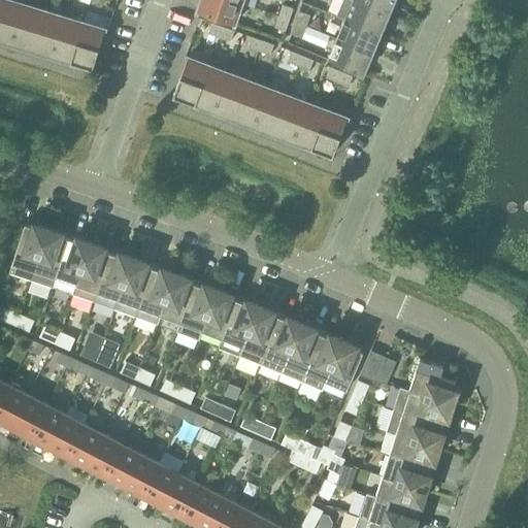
[(12,39),(24,3),(11,0),(2,0),(0,8),(0,38),(3,40),(3,37),(12,39)]
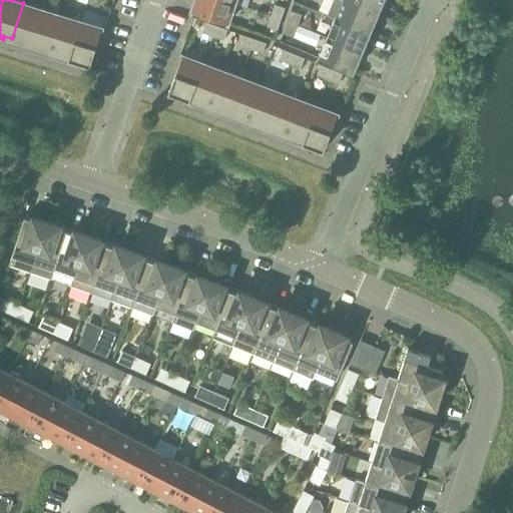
[(235,3),(225,0),(194,0),(194,1),(197,2),(194,12),(228,23),(235,3)]
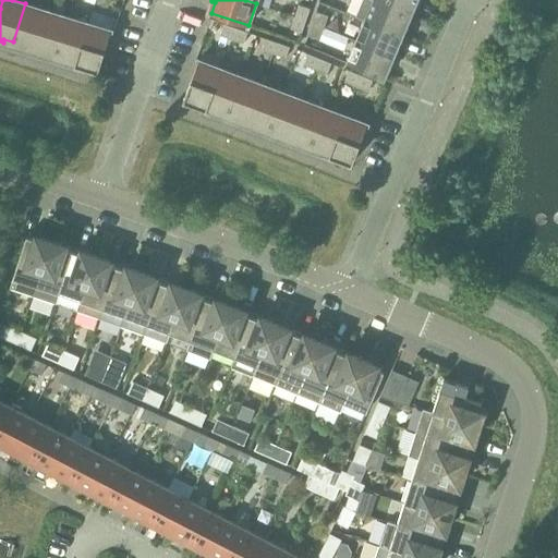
[(373,0),(365,21),(402,36),(411,15),(373,0)]
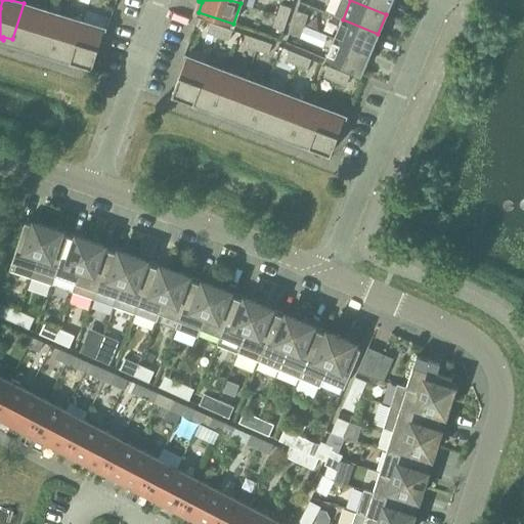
[(350,0),(386,14),(391,0),(350,0)]
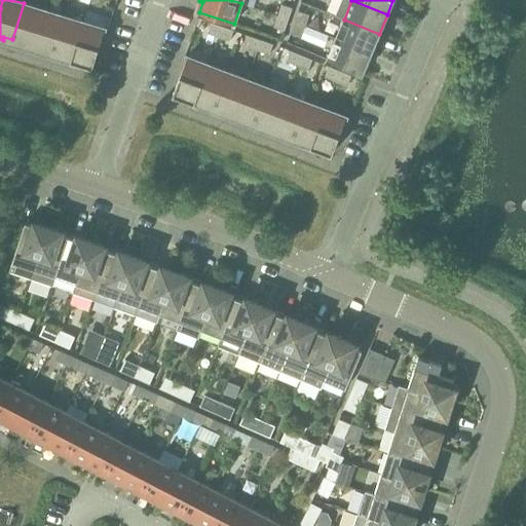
[(24,3),(12,39),(22,42),(21,45),(32,48),(43,9),(24,3)]
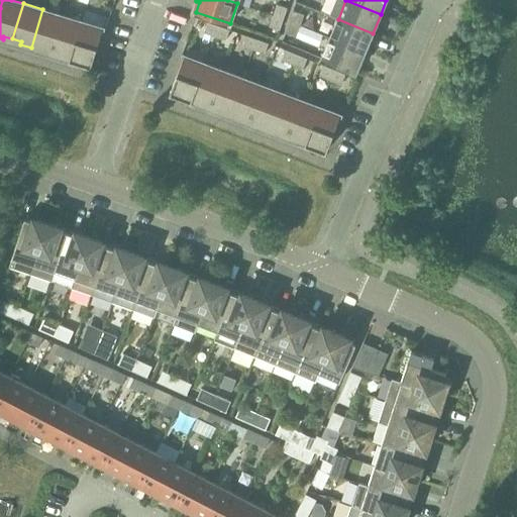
[(273,15),(284,19),(287,8),(277,4),(273,15)]
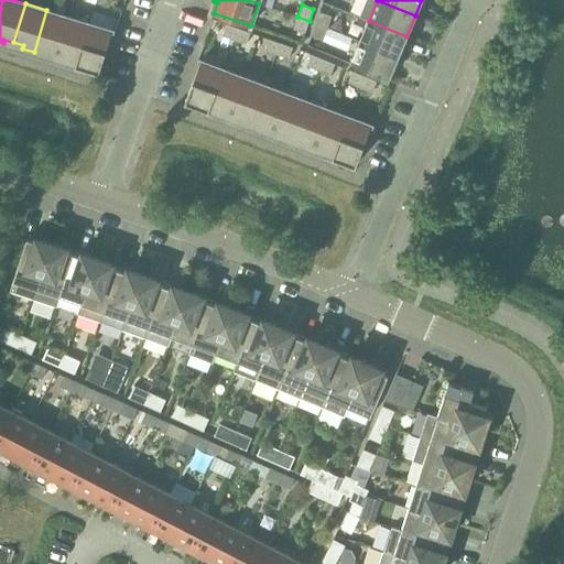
[(56,55),(68,17),(46,10),(34,52),(46,56),(46,53),(56,55)]
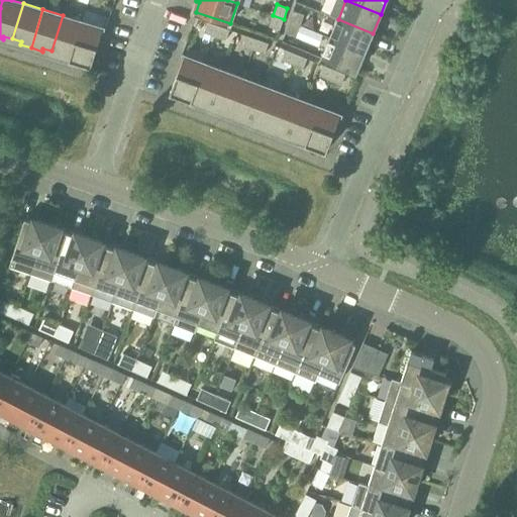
[(289,22),(300,25),(304,14),(293,11),(289,22)]
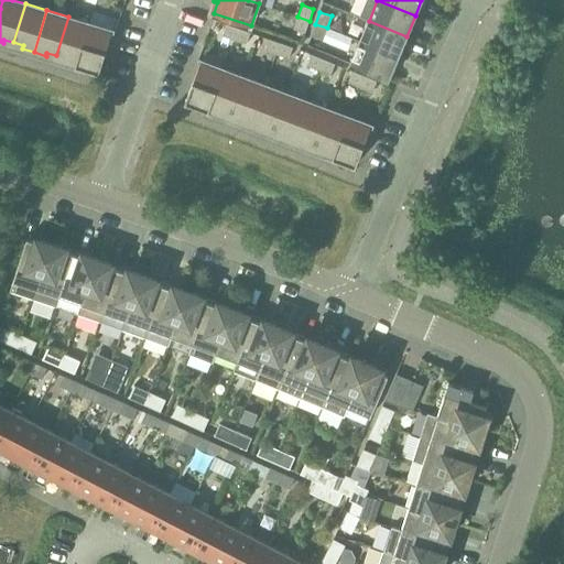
[(68,17),(56,55),(66,58),(65,62),(77,65),(89,23),(68,17)]
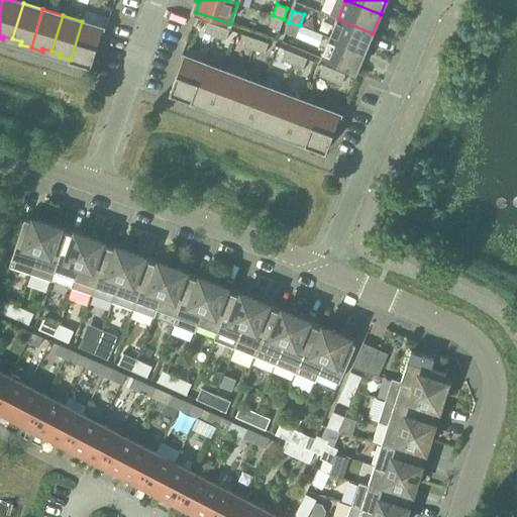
[(273,15),(270,26),(280,30),(284,19),(273,15)]
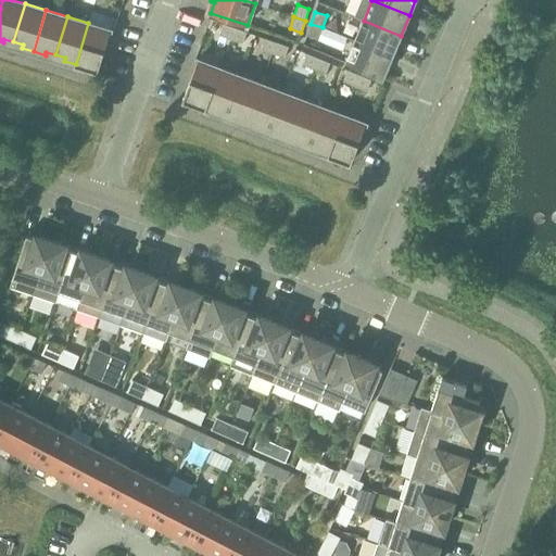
[(355,41),(392,57),(401,36),(364,21),(355,41)]
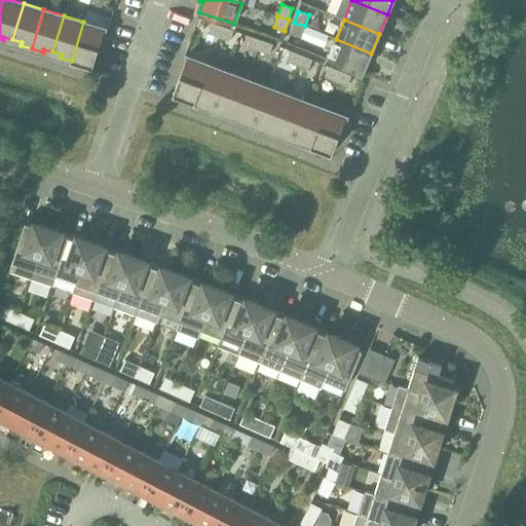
[(105,29),(85,23),(83,22),(72,61),(83,65),(83,62),(94,65),(105,29)]
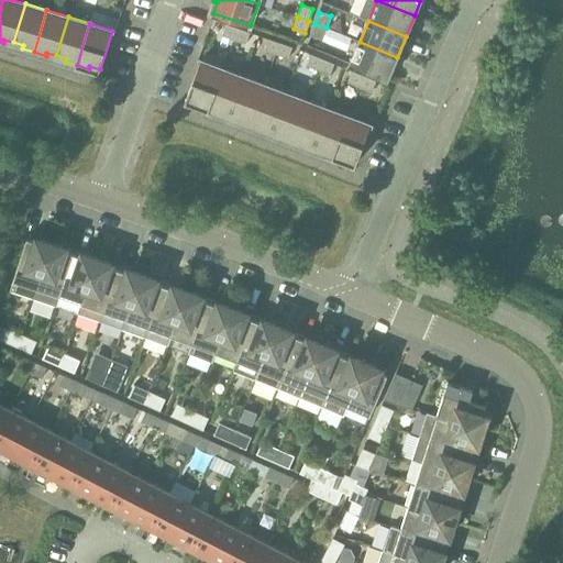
[(234,40),(238,29),(225,24),(222,35),(234,40)]
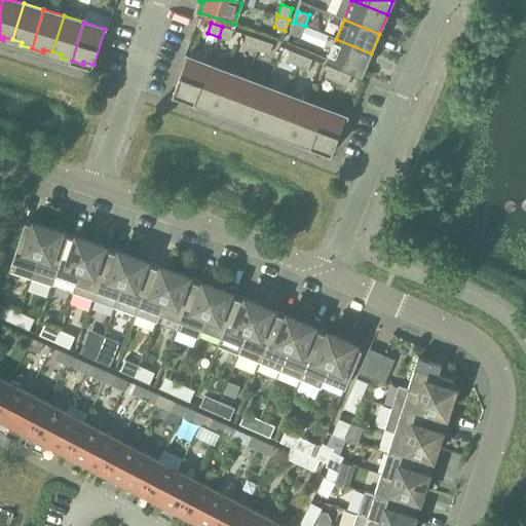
[(294,23),(290,33),(301,37),(305,26),(294,23)]
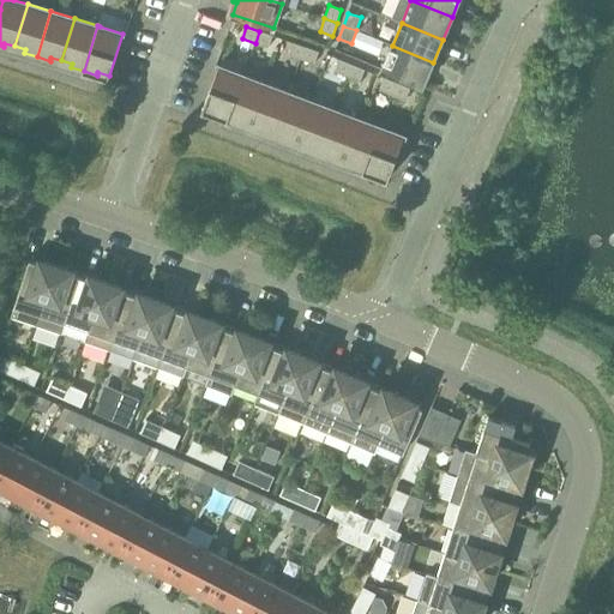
[(259,31),(256,43),(269,48),(272,35),(259,31)]
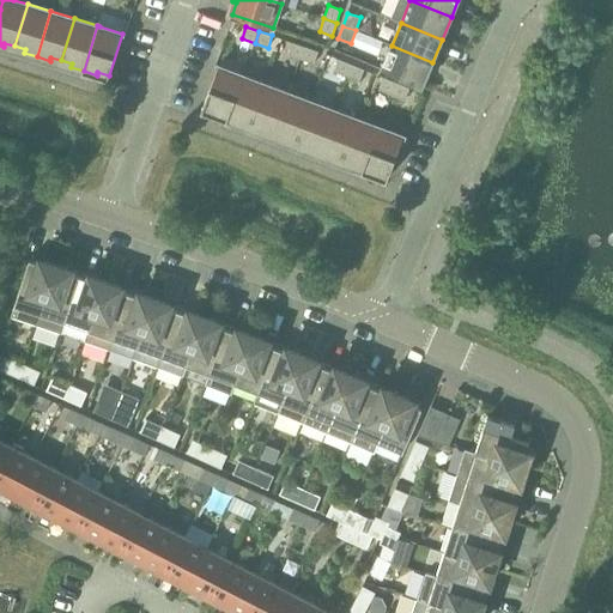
[(301,59),(305,47),(292,42),(287,55),(301,59)]
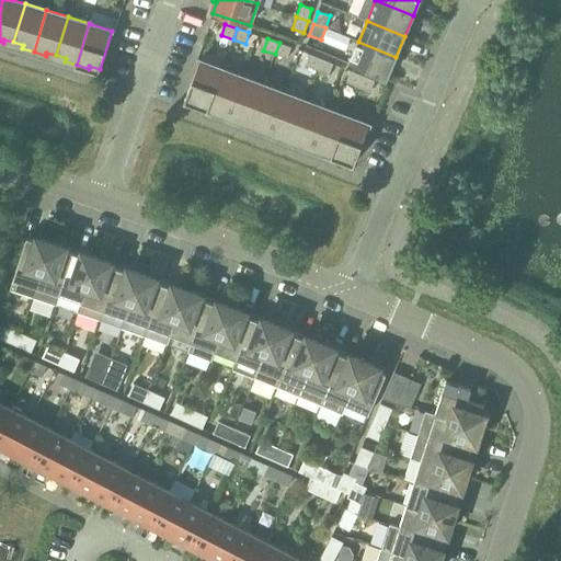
[(350,64),(387,79),(396,57),(358,42),(350,64)]
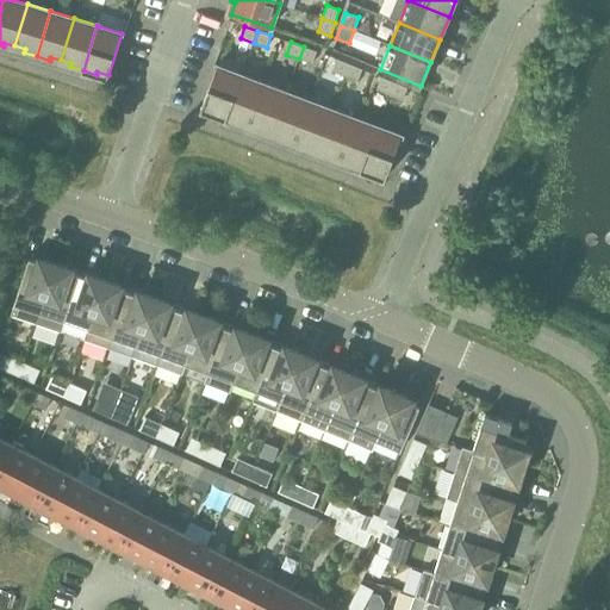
[(304,47),(299,58),(312,63),(317,51),(304,47)]
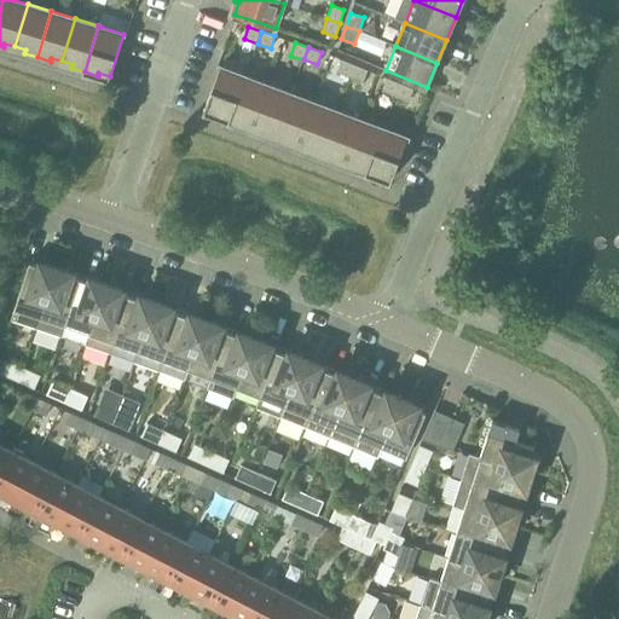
[(336,71),(350,77),(354,65),(342,59),(336,71)]
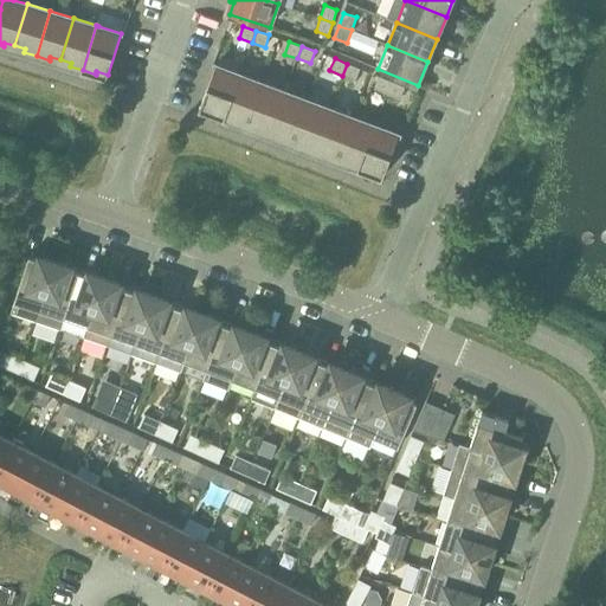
[(347,64),(342,76),(355,81),(360,69),(347,64)]
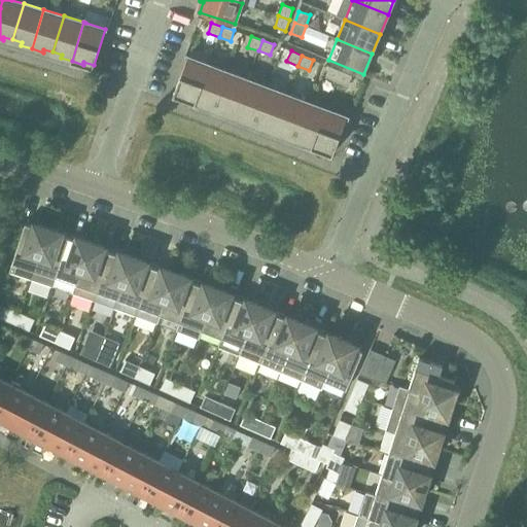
[(174,92),(184,96),(183,99),(194,103),(208,65),(187,57),(174,92)]
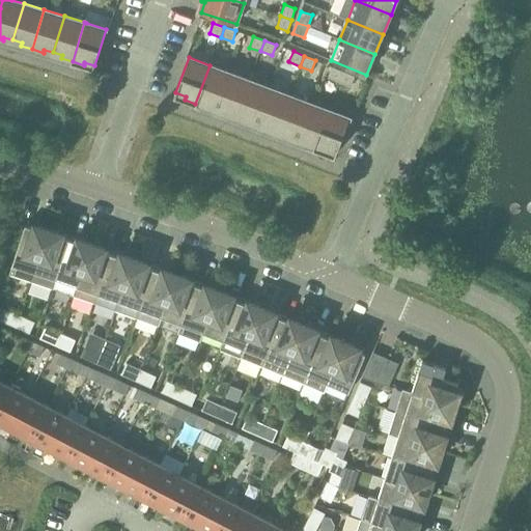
[(216,108),(229,73),(210,65),(195,104),(206,108),(207,105),(216,108)]
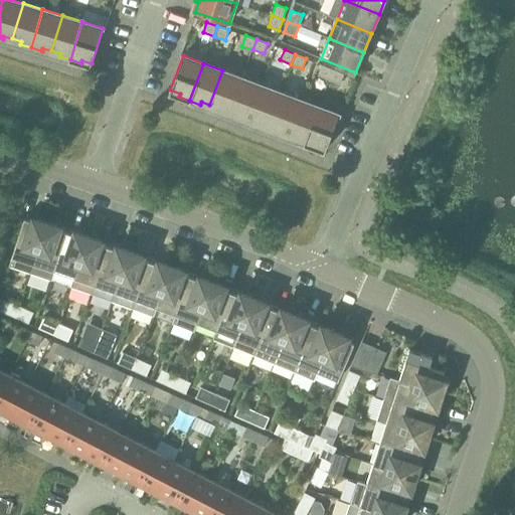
[(318,75),(329,79),(333,69),(322,65),(318,75)]
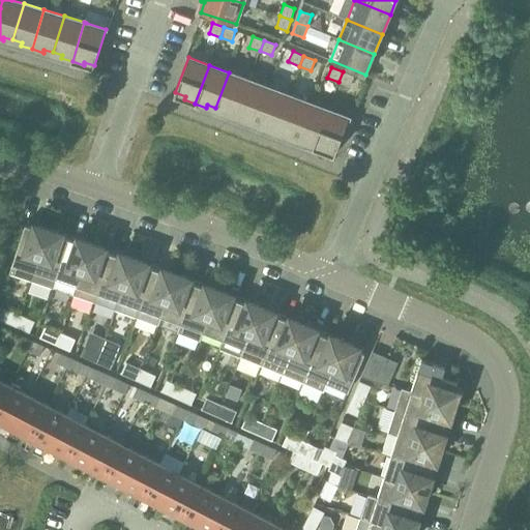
[(343,71),(339,82),(349,87),(354,77),(343,71)]
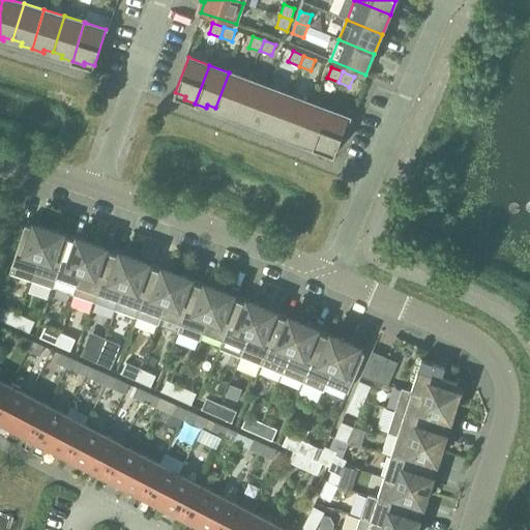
[(229,72),(215,108),(225,111),(224,114),(234,118),(249,80),(229,72)]
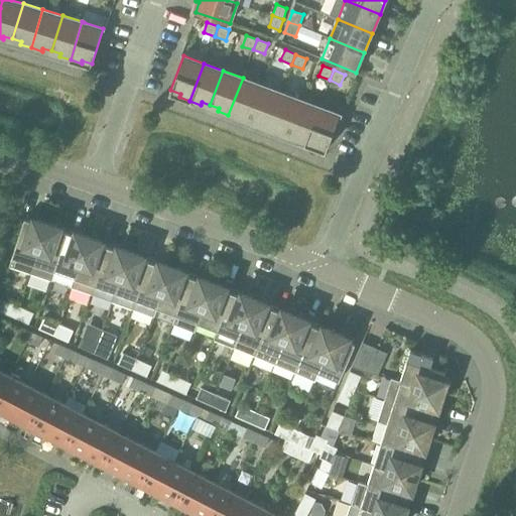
[(249,119),(262,85),(243,78),(228,115),(239,119),(240,116),(249,119)]
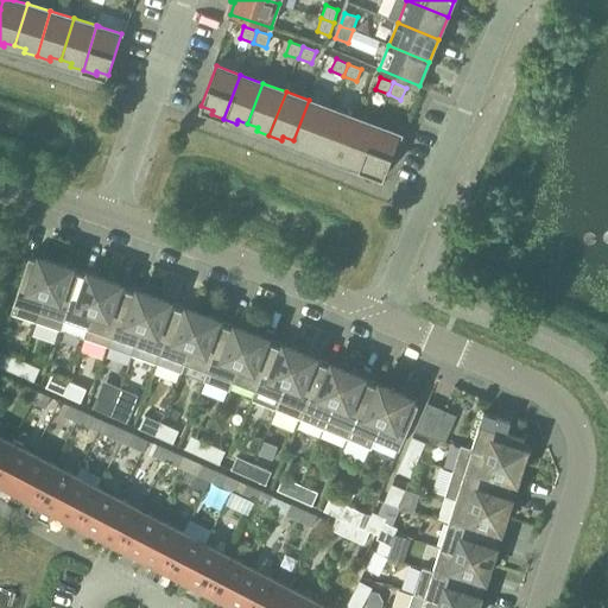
[(309,100),(293,140),(303,145),(302,149),(315,153),(331,109),(309,100)]
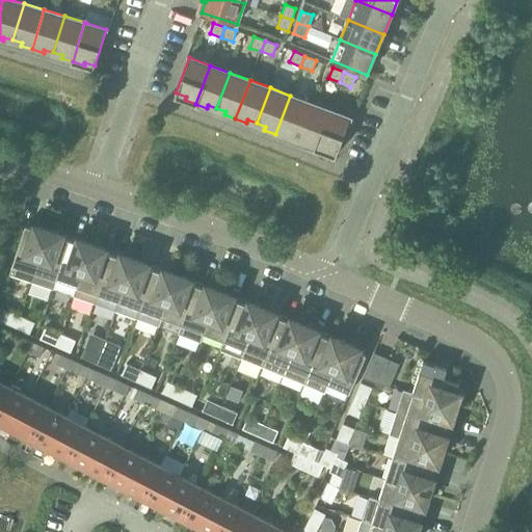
[(296,138),(310,103),(290,96),(275,134),(286,138),(287,135),(296,138)]
